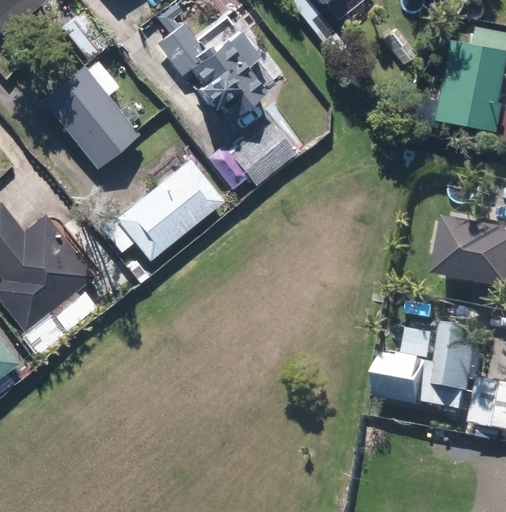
[(0,0),(0,29),(4,34),(44,0),(0,0)]
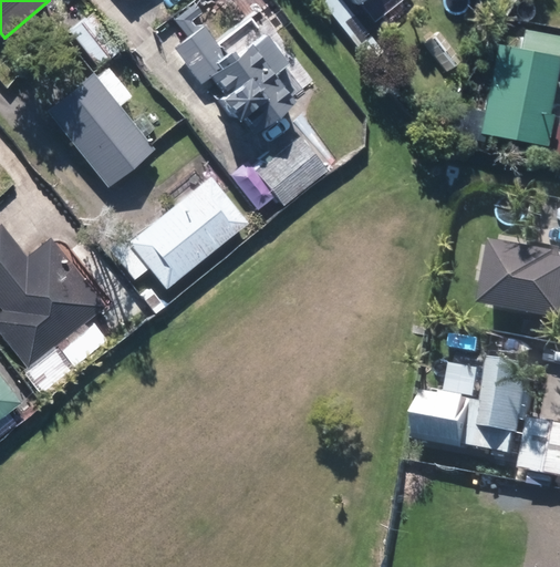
[(384,47),(352,8),(345,0),(329,0),(328,1),(340,17),(372,55),(384,47)]
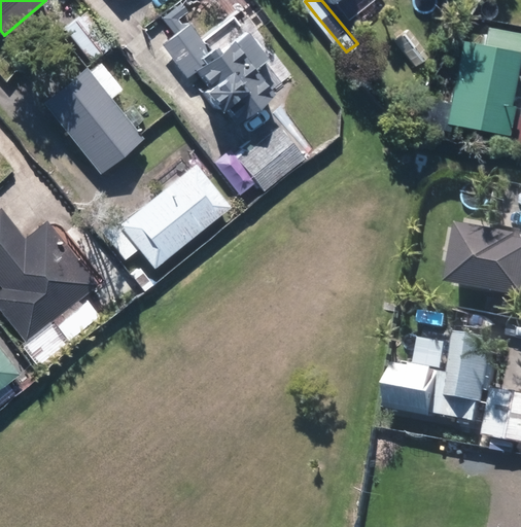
[(332,0),(333,0),(350,21),(376,0),(323,0),(327,4),(332,0)]
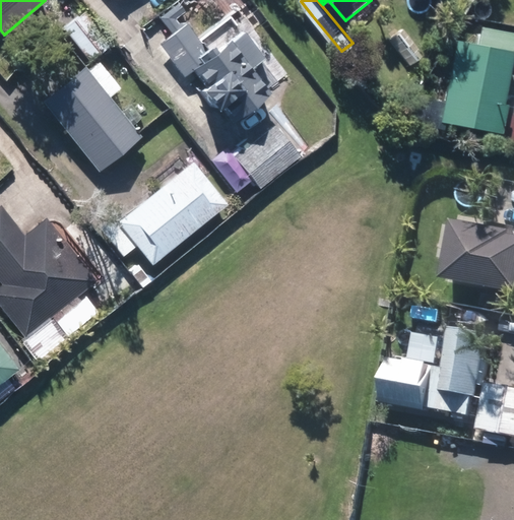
[(220,103),(233,120),(268,94),(251,69),(264,59),(234,15),(211,31),(212,34),(201,42),(188,22),(184,25),(173,9),(161,18),(173,36),(163,44),(186,77),(193,72),(201,83),(193,89),(208,112),(220,103)]
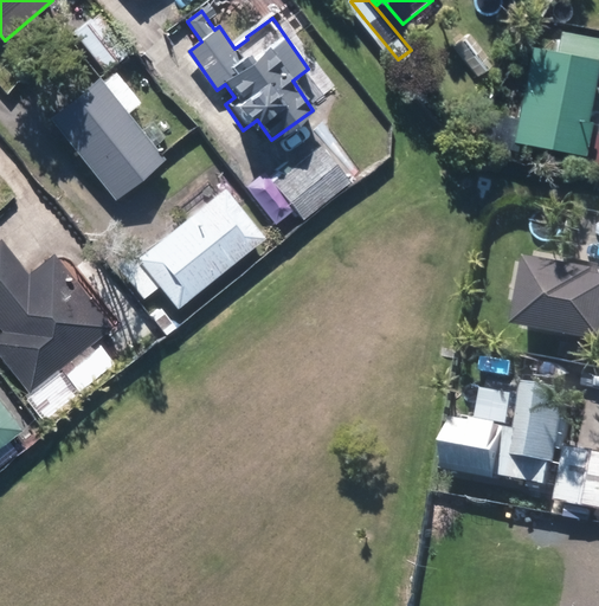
[(77,33),(107,72),(130,52),(101,14),(77,33)]
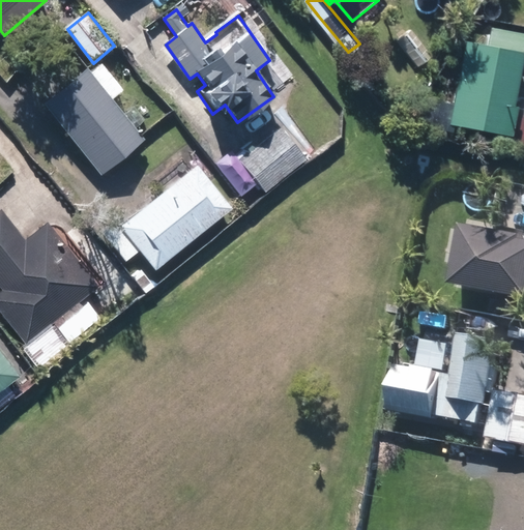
[(401,40),(421,66),(435,56),(415,30),(401,40)]
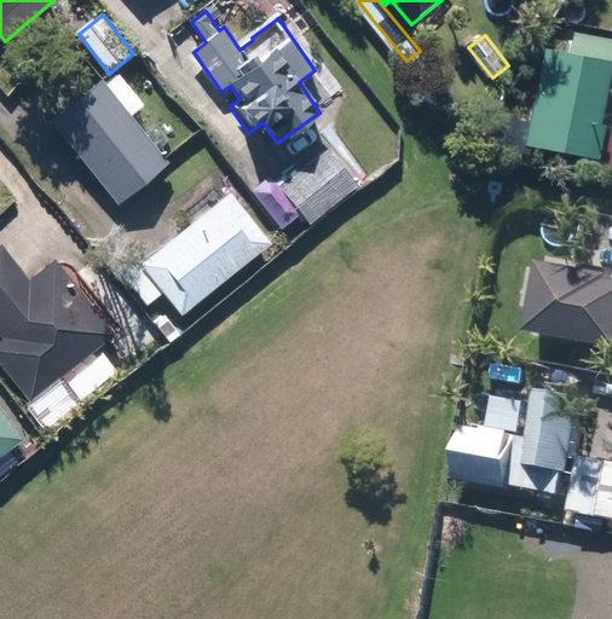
[(525,145),(599,157),(605,125),(599,123),(611,61),(543,47),(525,145)]
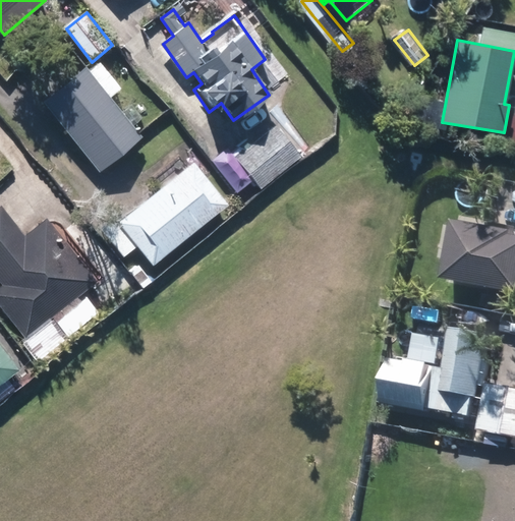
[(42,101),(100,171),(141,135),(99,83),(110,74),(100,62),(88,71),(83,66),(42,101)]
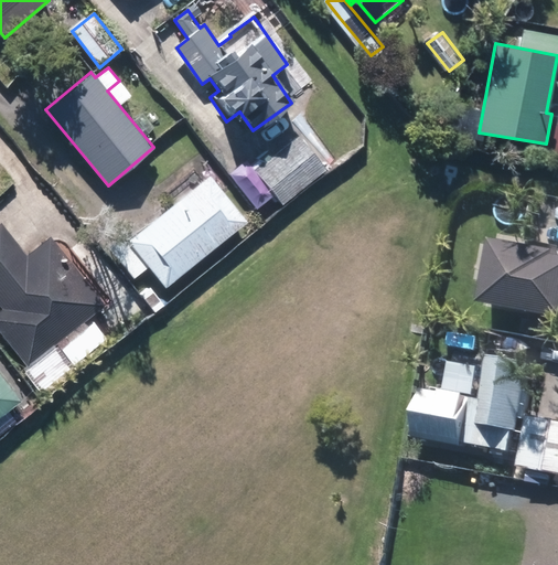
[(257,171),(283,204),(328,170),(301,136),(257,171)]
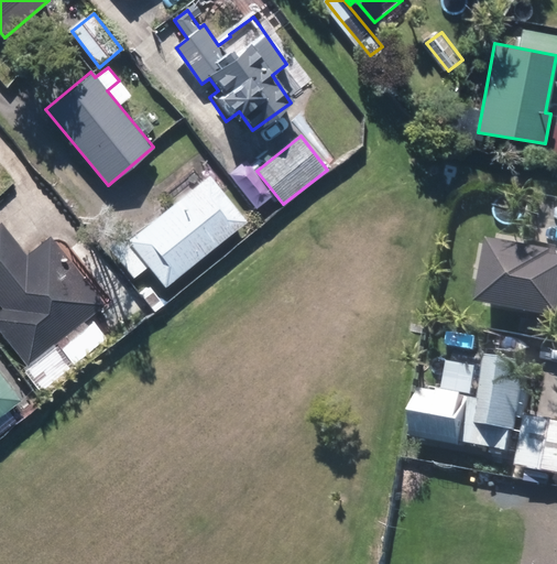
[(149,268),(165,288),(247,220),(209,175),(133,238),(128,231),(109,246),(135,279),(149,268)]
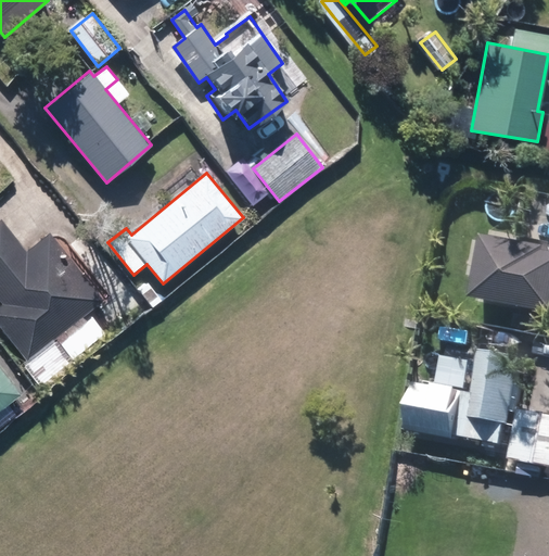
[(0,306),(0,319),(33,359),(107,298),(52,231),(28,252),(1,219),(0,219),(0,298),(4,304),(0,306)]
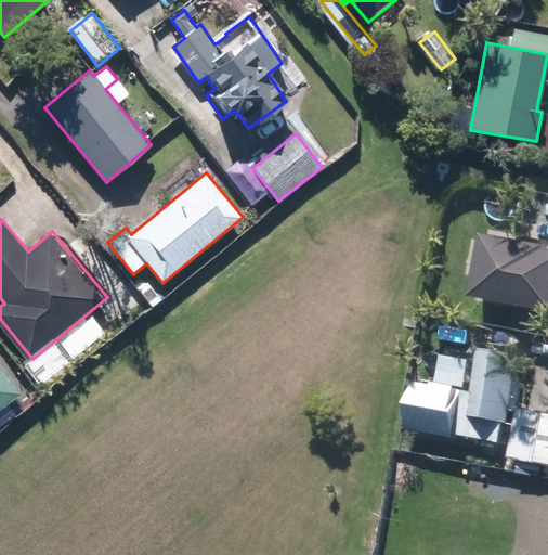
[(547,243),(530,240),(529,246),(491,240),(480,300),(547,312),(547,243)]
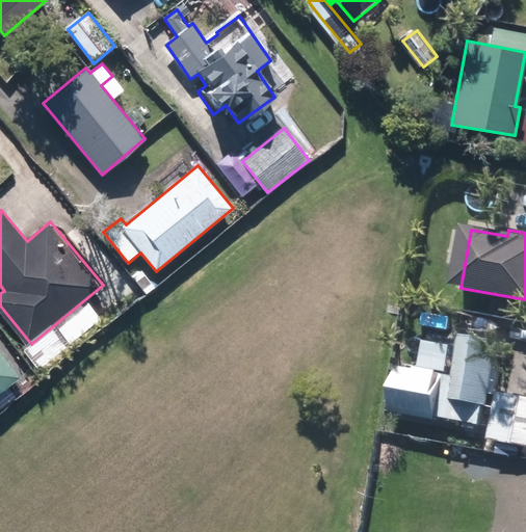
[(516,306),(501,303),(500,314),(515,316),(516,306)]
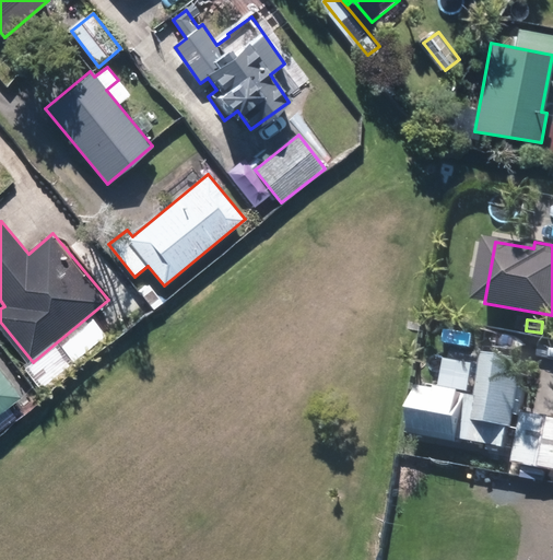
[(0,420),(34,395),(0,350),(0,420)]
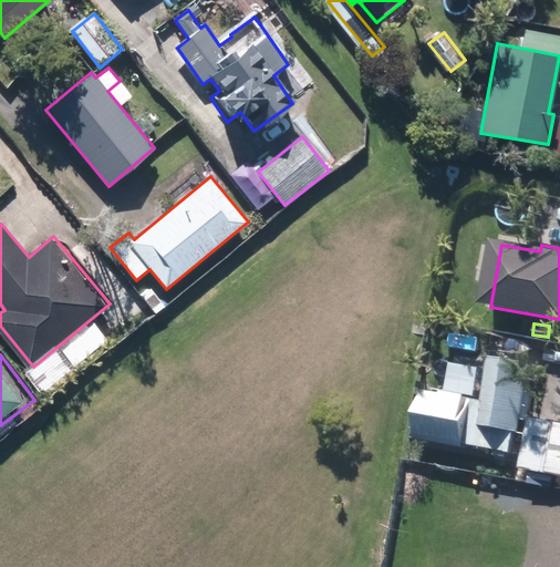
[(472,445),(519,454),(522,433),(527,434),(539,367),(498,359),(489,402),(433,391),(423,442),(470,451),(472,445)]
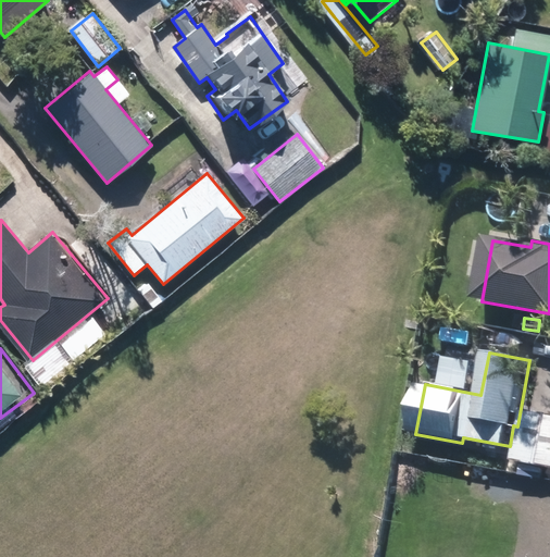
[(520,462),(549,467),(549,415),(528,411),(520,462)]
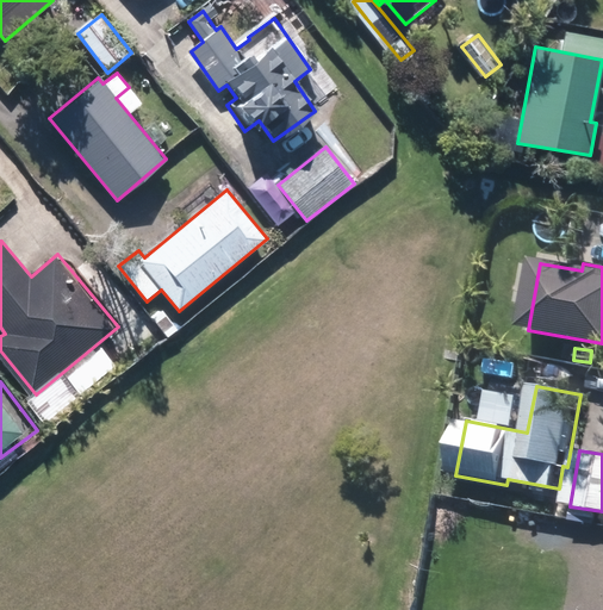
All buildings are outlined.
